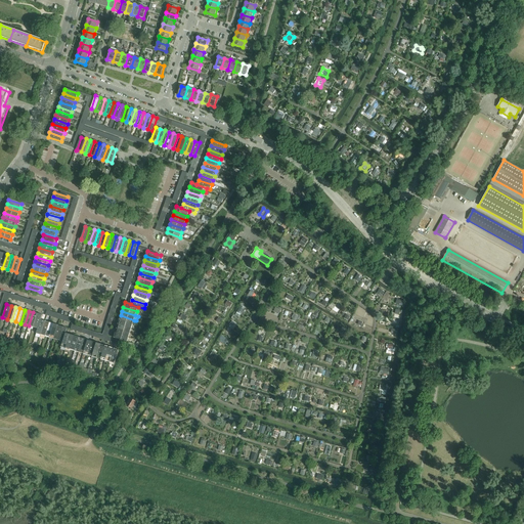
[(38,314),(33,312),(29,325),(34,328),(38,314)]
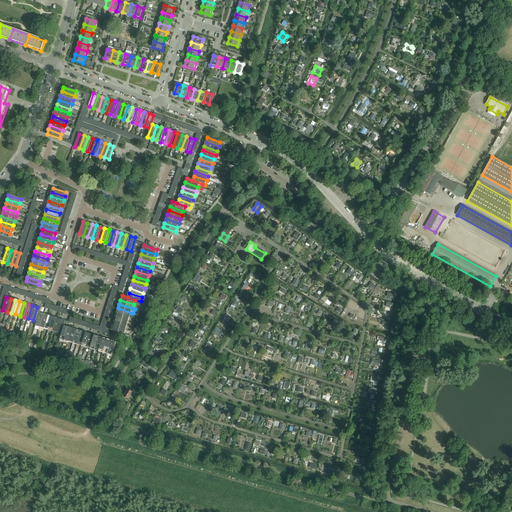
[(41,308),(37,307),(33,320),(37,321),(40,313),(41,308)]
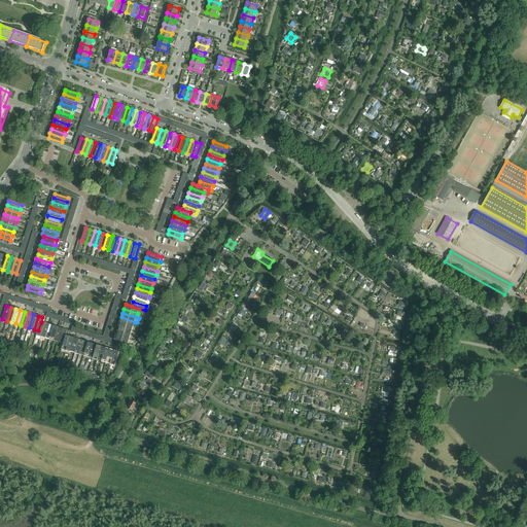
[(121,317),(119,322),(134,326),(135,322),(121,317)]
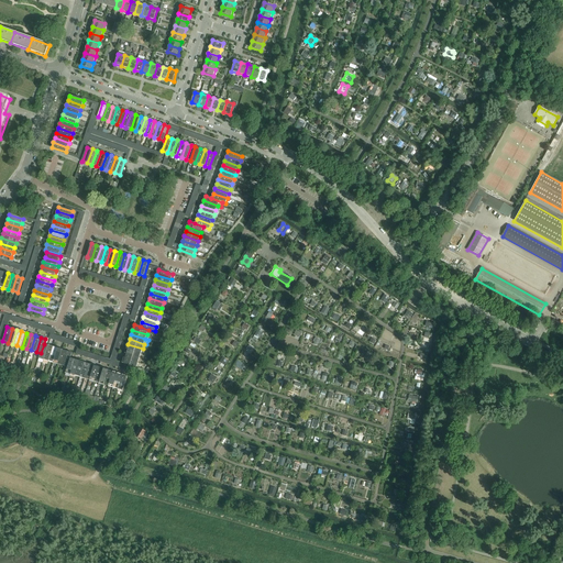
[(48,345),(44,344),(41,353),(39,359),(44,360),(48,345)]
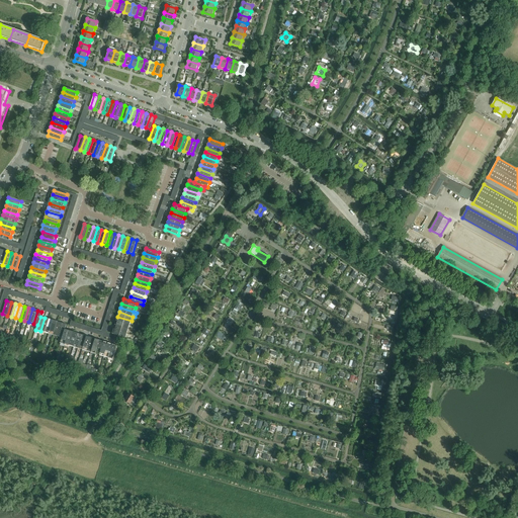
[(117,317),(116,321),(130,325),(132,321),(117,317)]
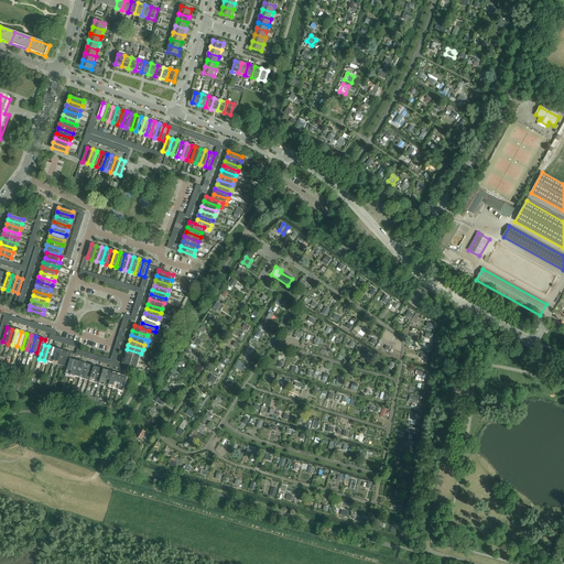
[(54,348),(49,346),(44,360),(49,362),(54,348)]
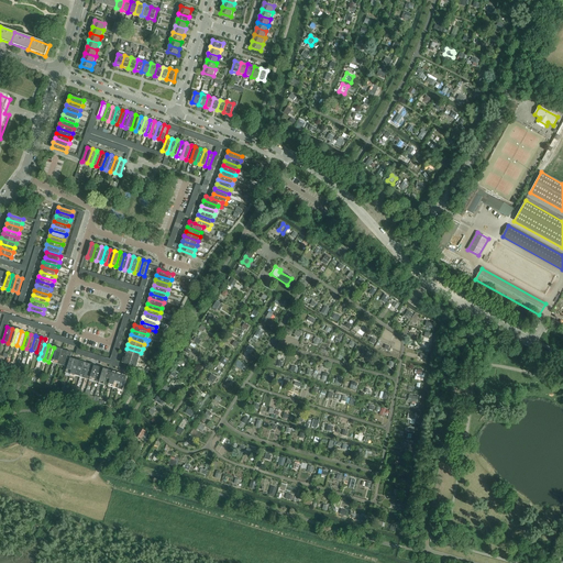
[(57,349),(54,348),(48,362),(53,363),(57,349)]
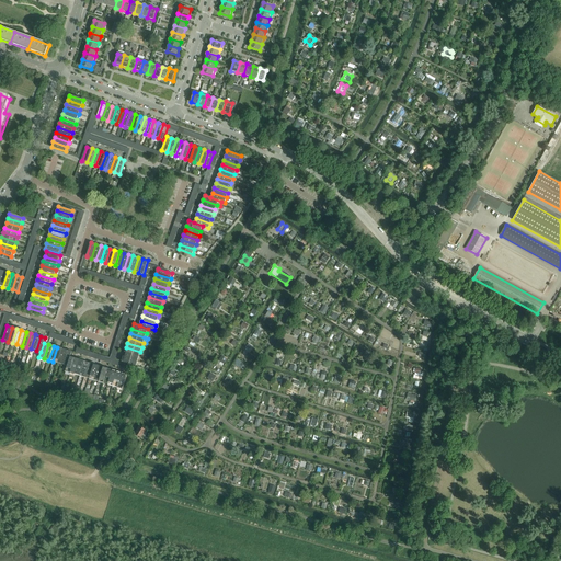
[(63,348),(57,347),(53,362),(57,363),(63,348)]
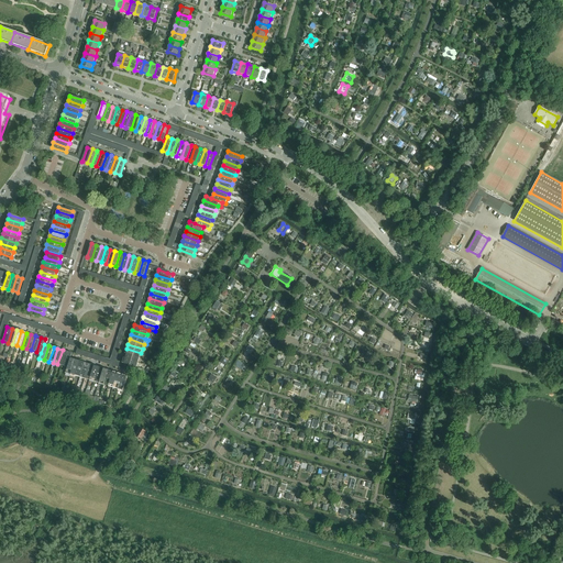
[(141,353),(127,349),(125,353),(140,357),(141,353)]
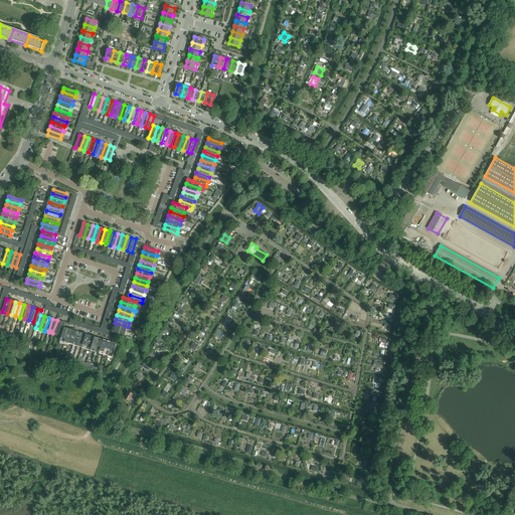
[(61,321),(57,320),(52,333),(57,335),(61,321)]
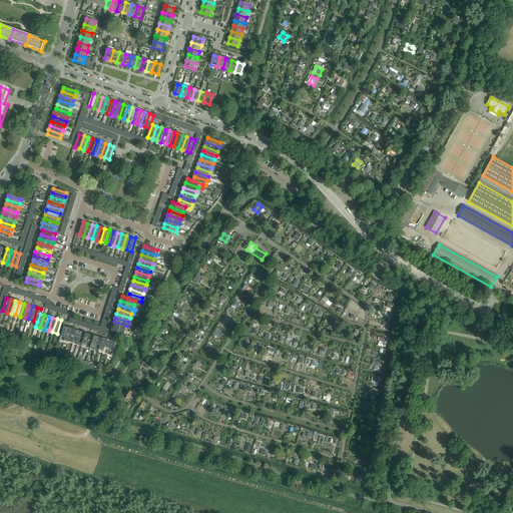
[(66,322),(61,320),(57,334),(61,335),(64,327),(66,322)]
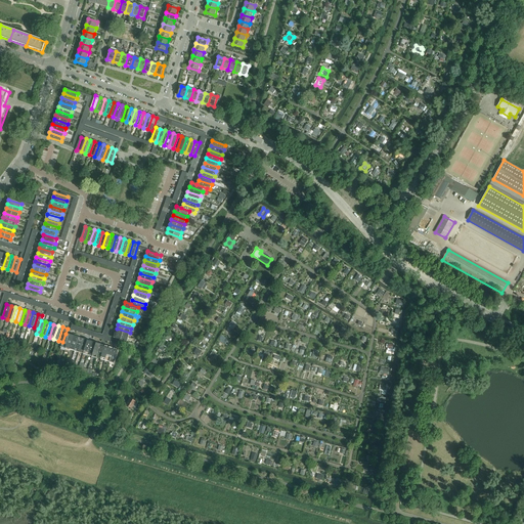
[(117,329),(115,333),(129,338),(130,333),(117,329)]
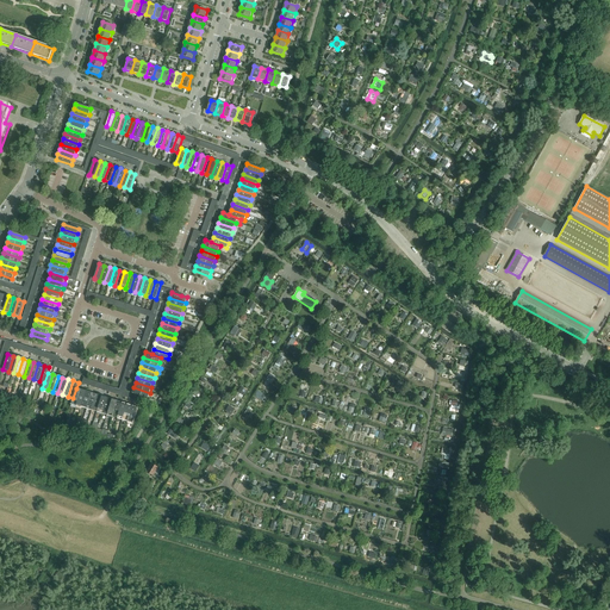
[(134,387),(132,393),(148,398),(150,393),(134,387)]
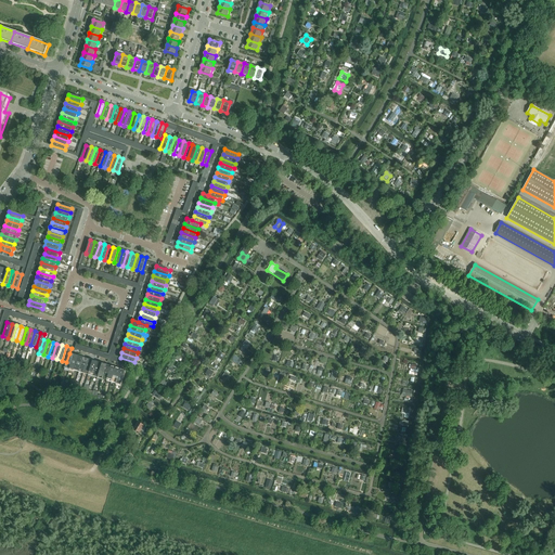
[(74,355),(69,353),(66,362),(65,368),(69,369),(74,355)]
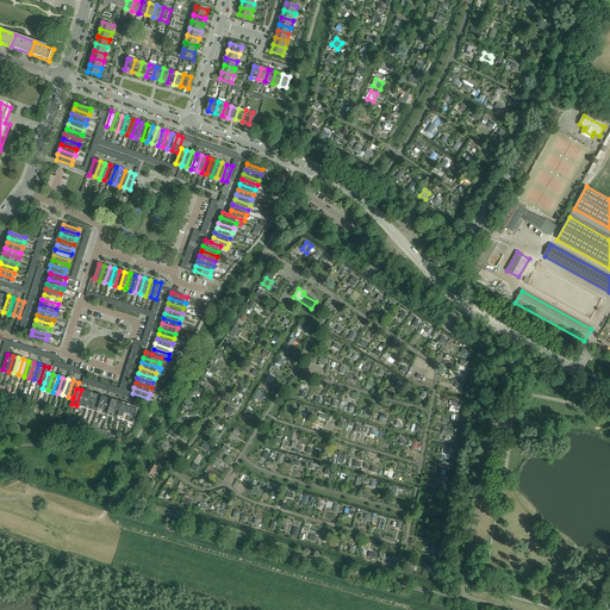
[(87,392),(81,390),(76,405),(81,408),(87,392)]
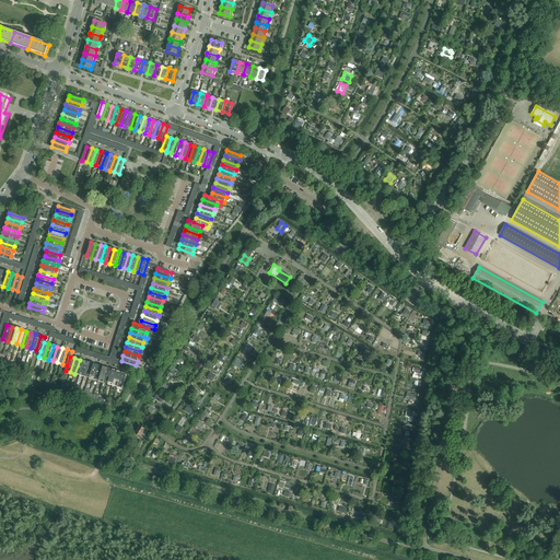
[(84,361),(80,360),(74,374),(80,375),(84,361)]
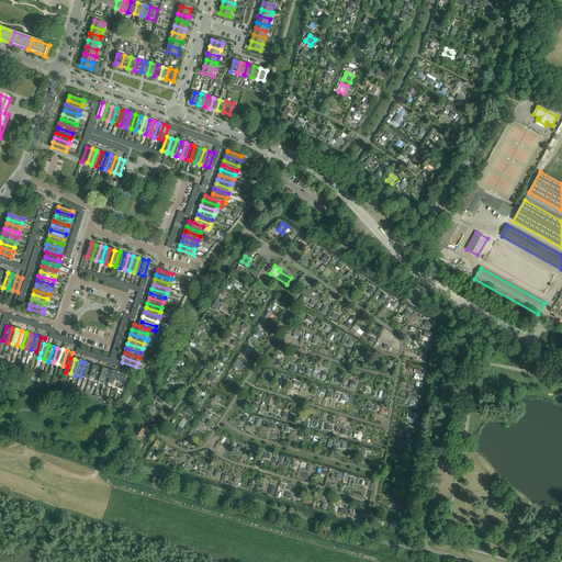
[(89,363),(85,362),(80,377),(85,378),(89,363)]
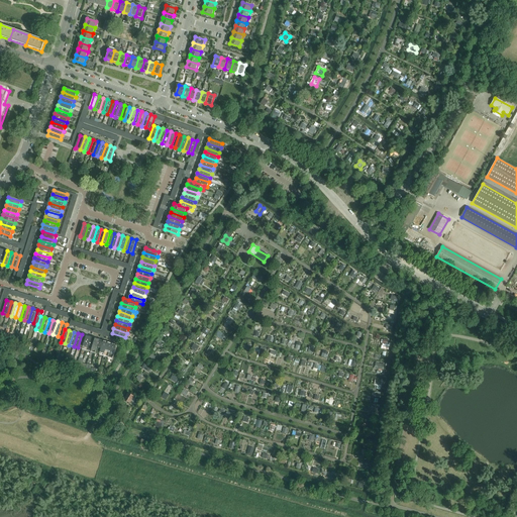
[(86,336),(82,334),(78,347),(82,349),(86,336)]
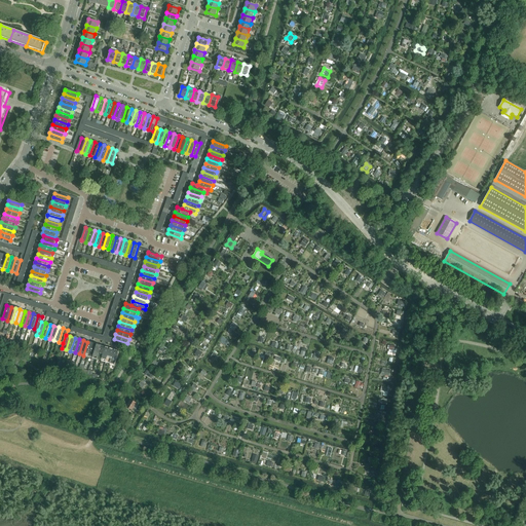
[(92,343),(87,342),(83,355),(88,357),(92,343)]
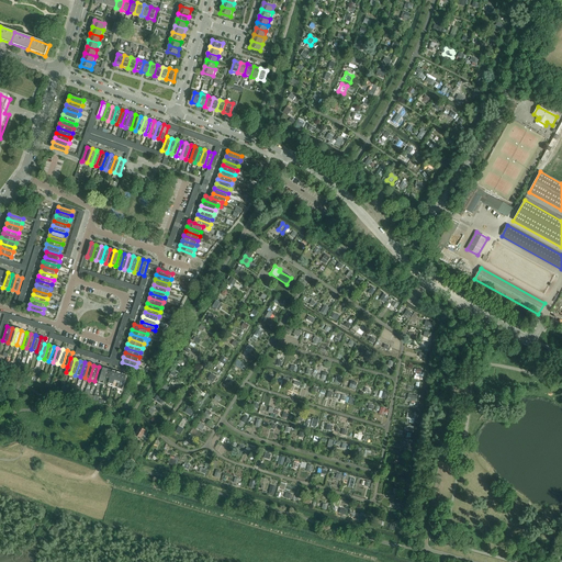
[(103,368),(99,367),(94,381),(99,382),(103,368)]
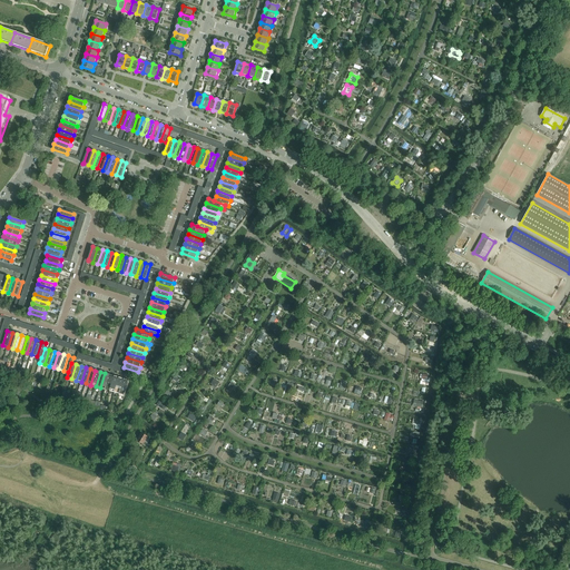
[(109,375),(105,373),(100,387),(105,390),(109,375)]
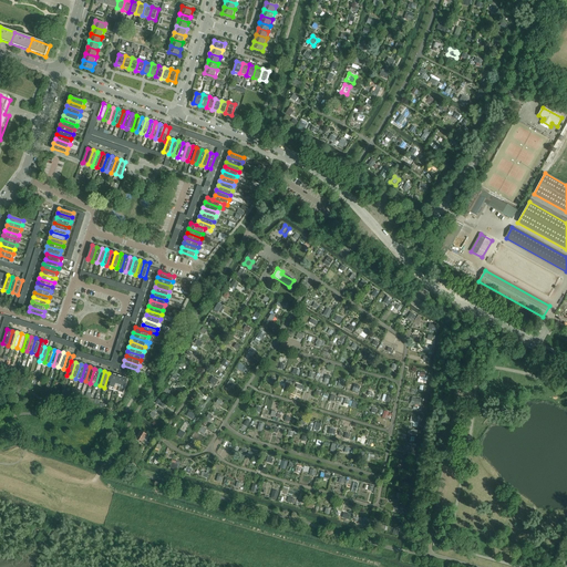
[(114,374),(109,373),(104,388),(109,389),(114,374)]
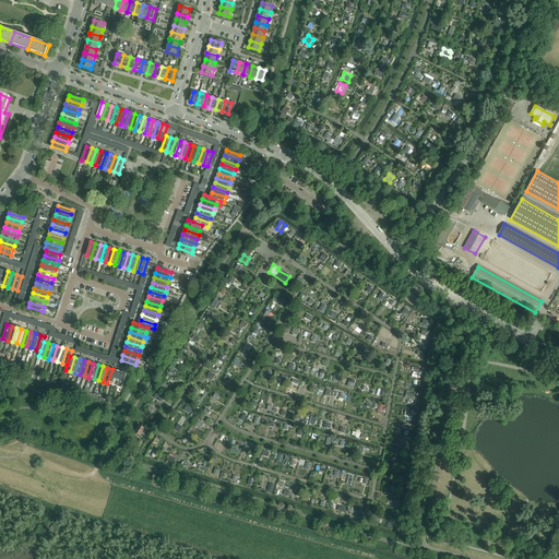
[(117,370),(113,369),(107,383),(113,384),(117,370)]
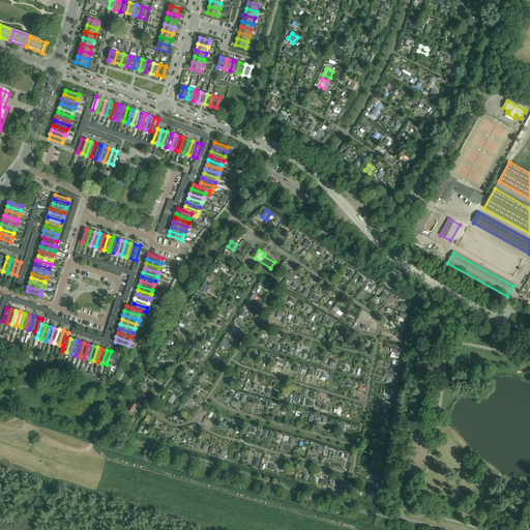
[(115,353),(111,351),(107,364),(111,366),(115,353)]
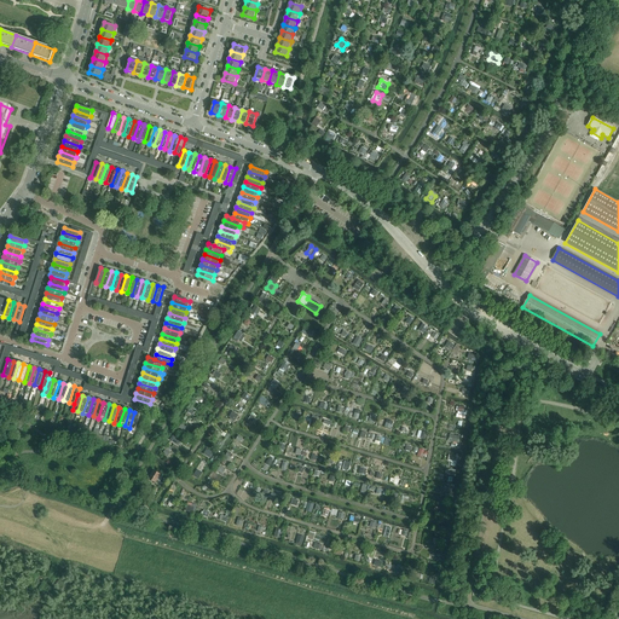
[(236,421),(239,415),(233,411),(230,417),(236,421)]
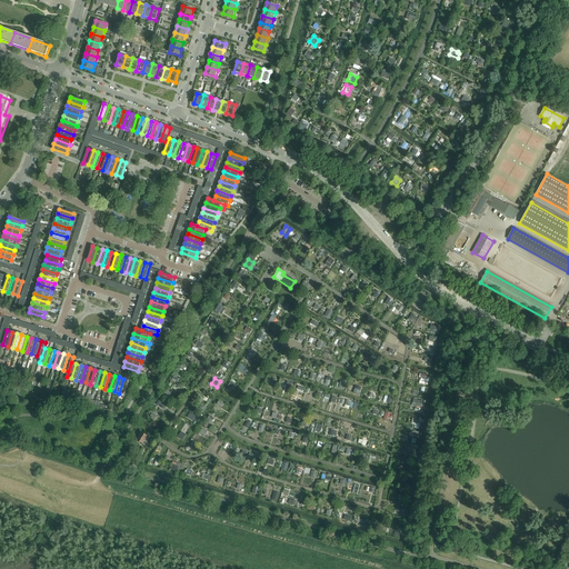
[(129,380),(123,379),(119,393),(125,395),(129,380)]
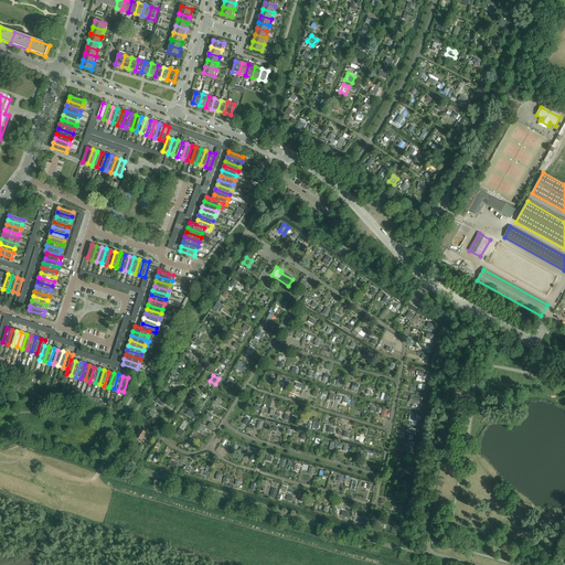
[(147,433),(140,429),(136,437),(142,441),(147,433)]
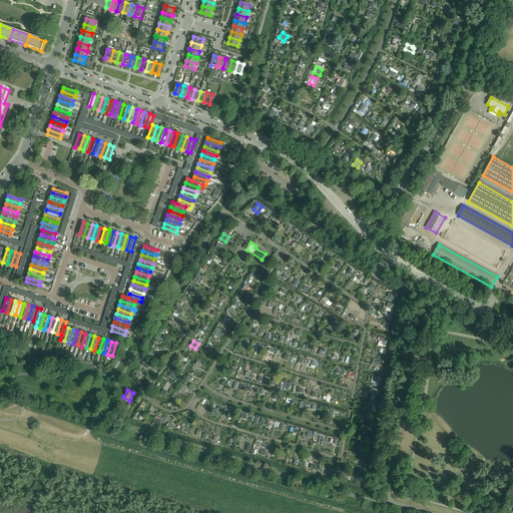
[(161,426),(163,419),(160,418),(159,420),(155,419),(153,424),(161,426)]
